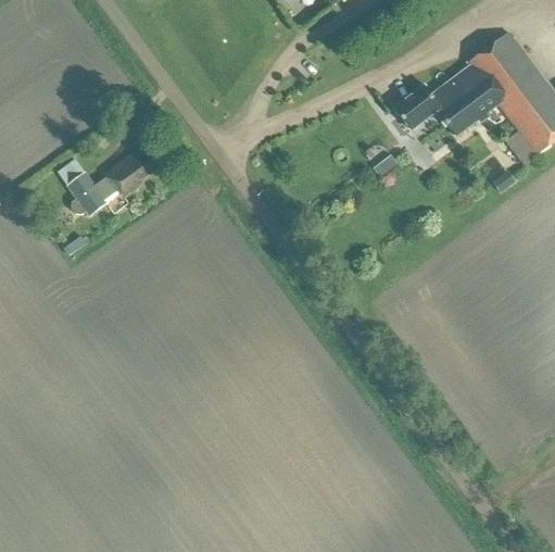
[(554,140),(554,93),(508,32),(467,62),(470,65),(497,103),(518,130),(535,154),(554,140)]
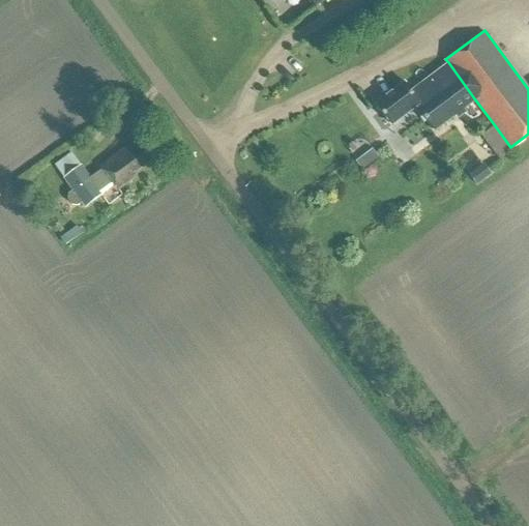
[(474,98),(448,62),(411,90),(404,80),(375,101),(391,122),(416,104),(419,101),(423,108),(420,110),(434,128),(454,114),(463,107),(474,98)]
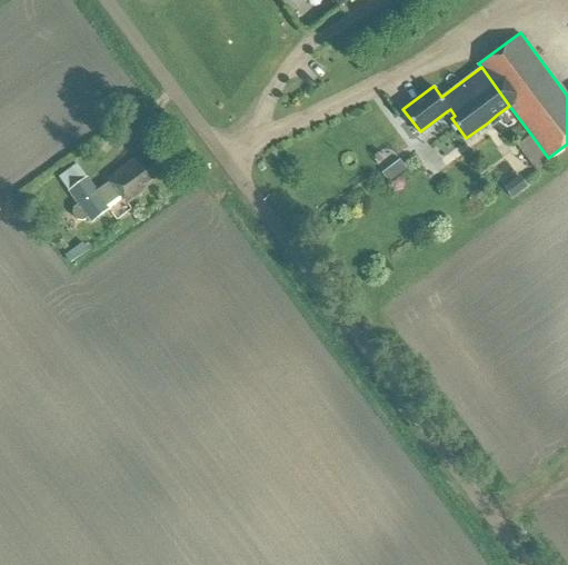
[(548,158),(530,134),(517,144),(536,169),(549,159),(548,158)]
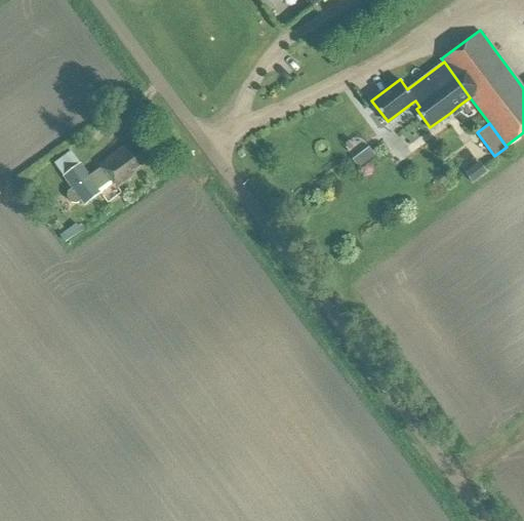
[(79,199),(82,204),(99,192),(98,190),(112,181),(117,188),(134,174),(132,170),(152,157),(140,141),(134,145),(131,139),(99,163),(102,165),(89,174),(81,163),(64,176),(71,186),(67,189),(66,195),(70,200),(77,201),(79,199)]
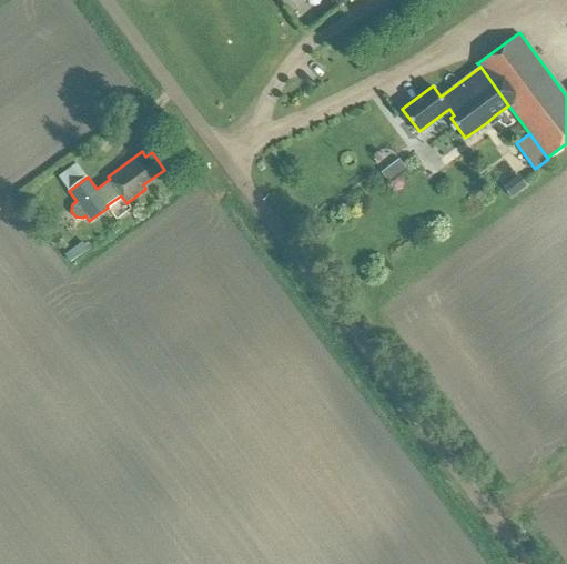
[(510,195),(526,184),(518,173),(502,185),(510,195)]
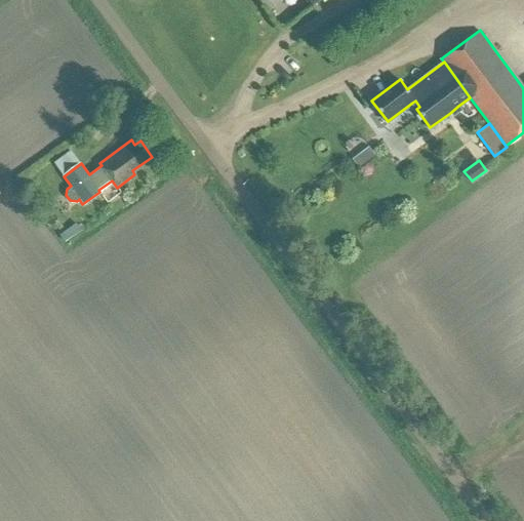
[(64,240),(81,228),(76,222),(58,234),(64,240)]
